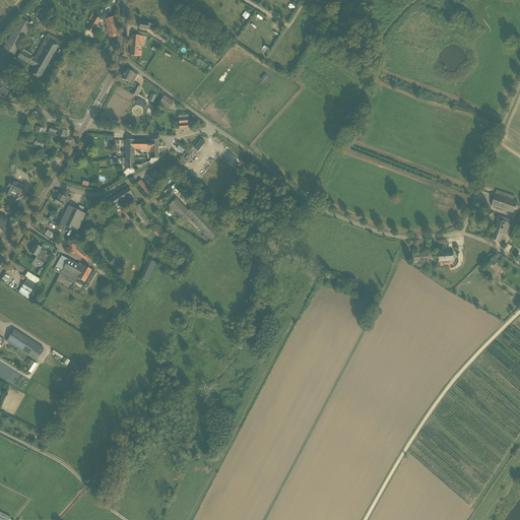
[(48,20),(50,15),(48,10),(43,8),(38,10),(36,15),(38,20),(43,22),(48,20)]
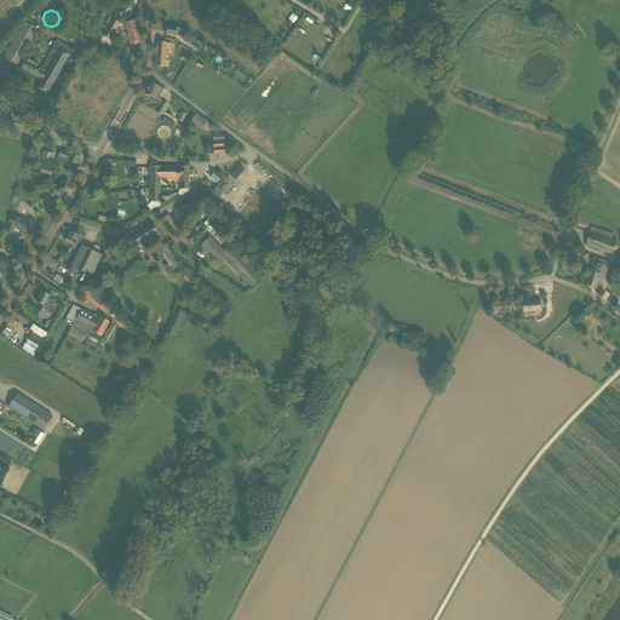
[(103,35),(110,40),(120,23),(113,19),(113,18),(109,17),(105,23),(109,26),(103,35)]
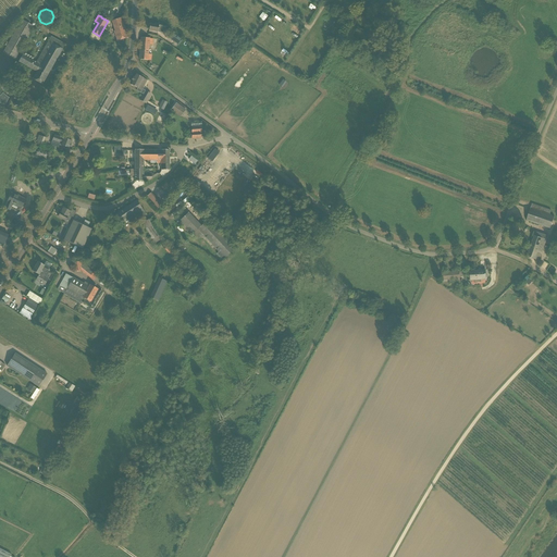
[(128,38),(122,17),(112,21),(115,31),(114,31),(118,41),(128,38)]
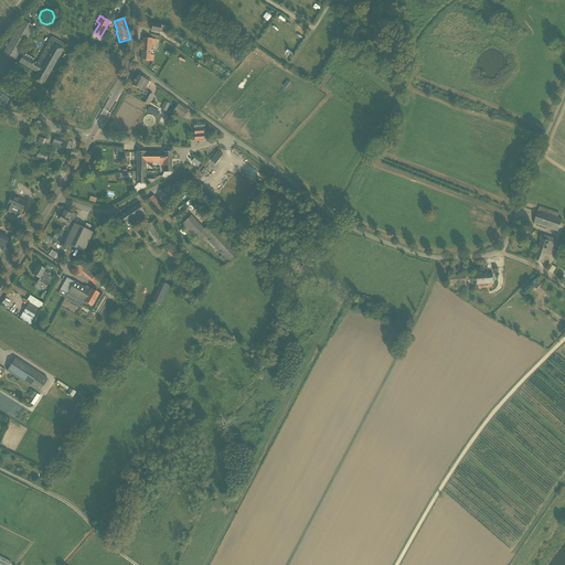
[(34,28),(22,20),(3,53),(16,61),(25,43),(34,28)]
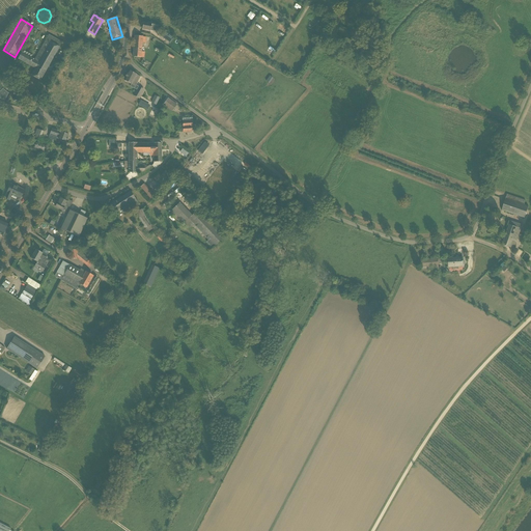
[(151,24),(151,23),(147,22),(147,23),(143,23),(142,29),(158,32),(159,26),(156,25),(151,24)]
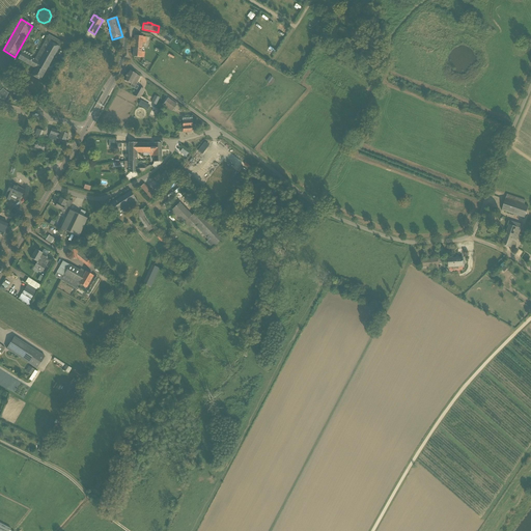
[(163,32),(159,38),(164,42),(168,36),(163,32)]
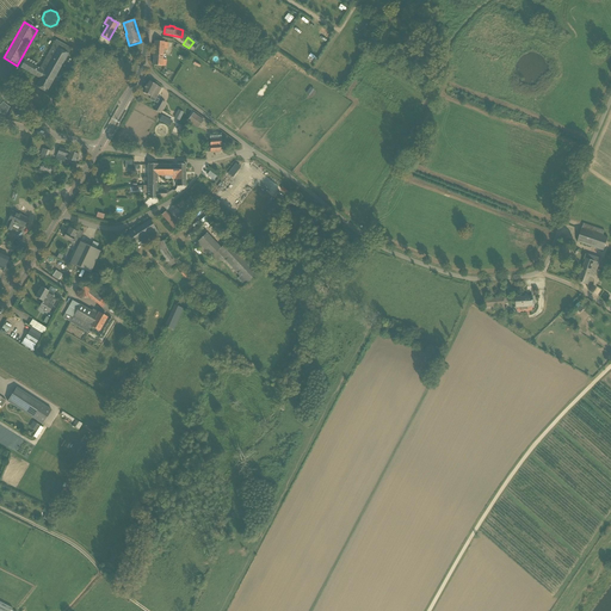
[(41,68),(25,60),(20,68),(41,79),(36,87),(47,93),(68,54),(72,49),(56,41),(41,68)]
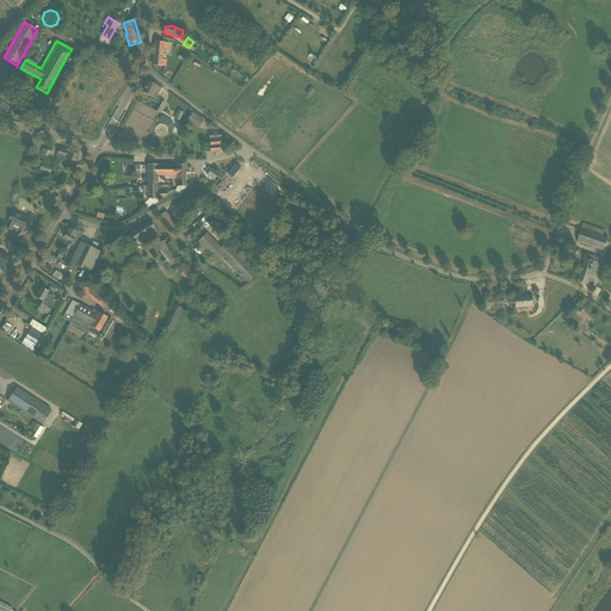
[(162,66),(166,66),(166,60),(164,60),(164,49),(168,49),(168,43),(155,42),(153,66),(162,66)]
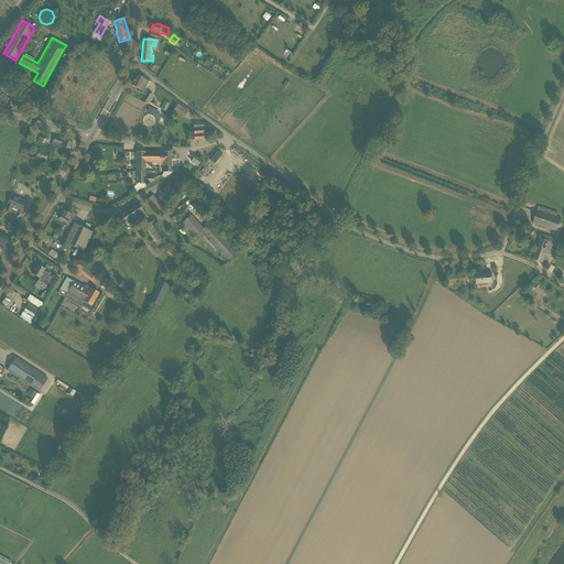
[(137,75),(131,85),(139,89),(138,93),(142,95),(143,91),(149,82),(145,79),(137,75)]
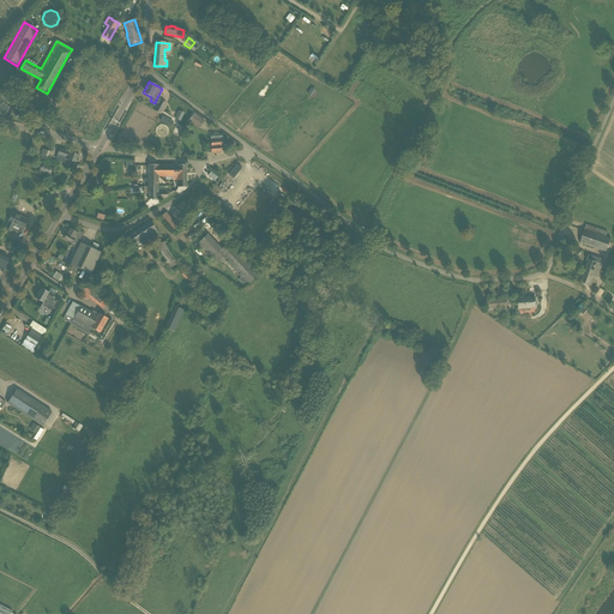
[(158,104),(155,110),(161,114),(167,104),(160,101),(158,104)]
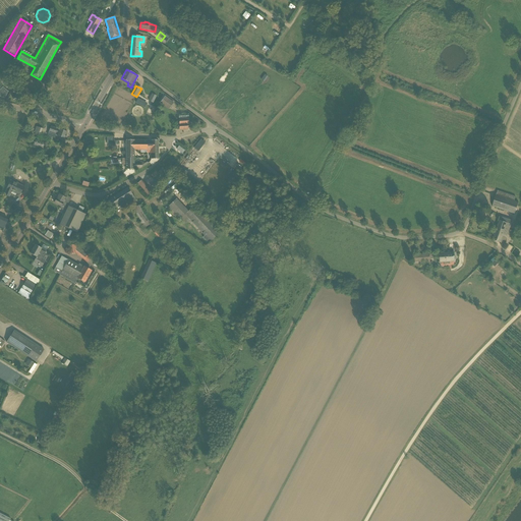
[(0,96),(5,98),(4,99),(5,99),(9,91),(8,91),(8,92),(3,87),(1,90),(0,89),(0,96)]
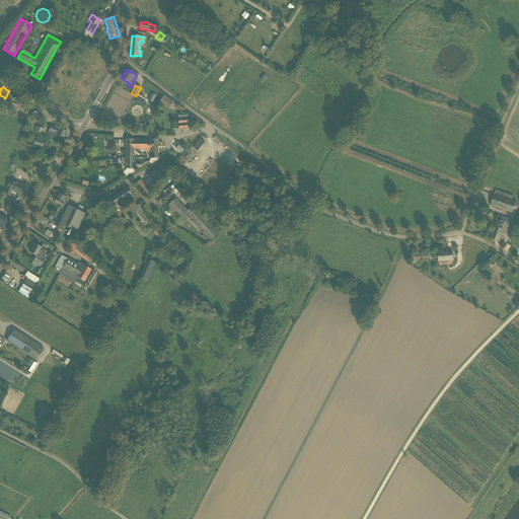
[(165,104),(169,106),(172,102),(164,96),(160,102),(164,105),(165,104)]
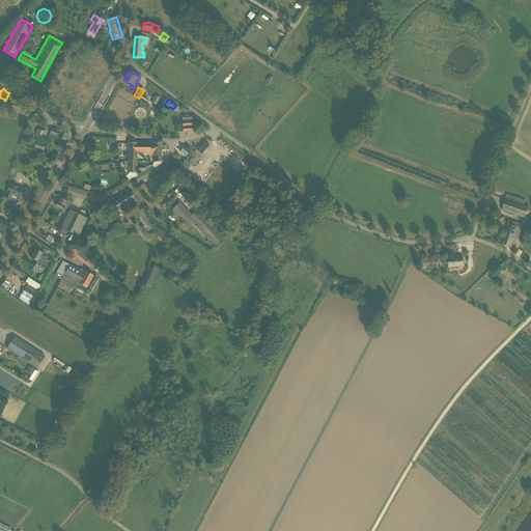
[(192,120),(192,119),(192,116),(189,116),(185,116),(185,117),(182,117),(182,120),(183,120),(183,121),(182,121),(183,132),(192,132),(196,132),(196,124),(192,124),(192,120)]
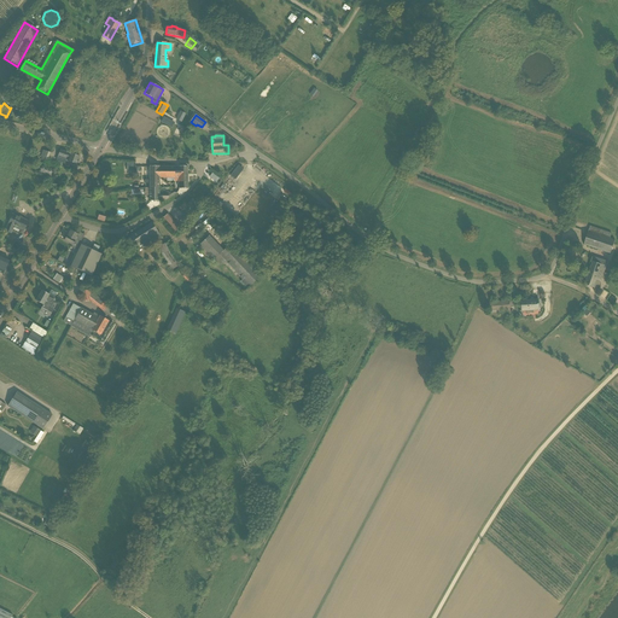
[(58,157),(66,161),(77,164),(80,157),(70,153),(60,150),(58,157)]
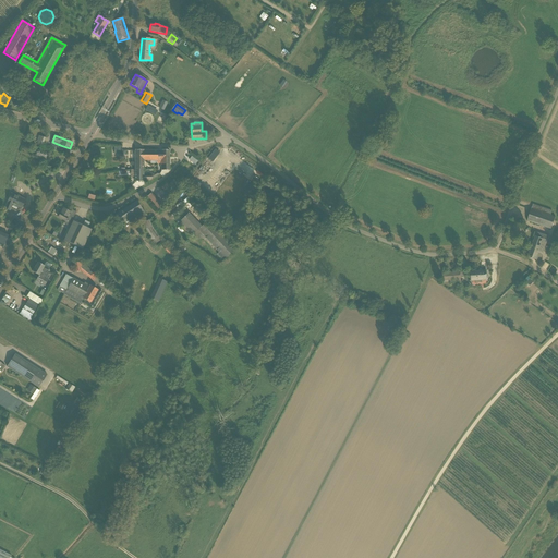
[(213,161),(220,153),(216,148),(208,158),(213,161)]
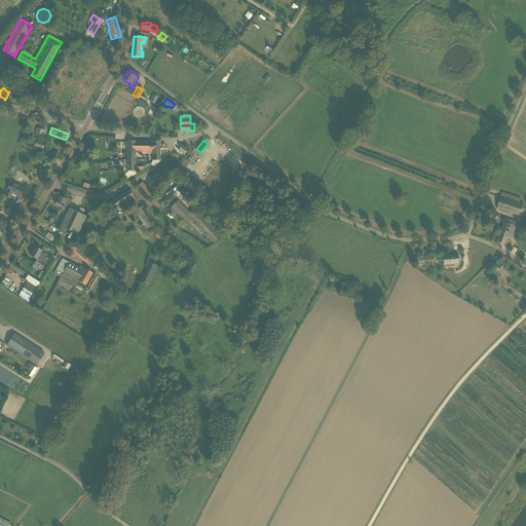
[(136,142),(136,141),(127,141),(127,159),(136,159),(136,151),(136,142)]
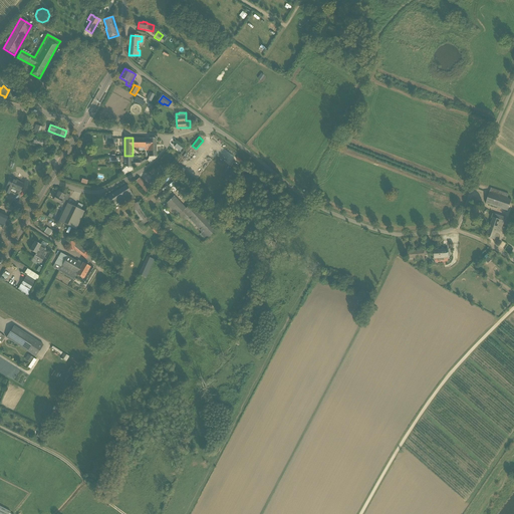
[(44,142),(35,139),(33,143),(43,147),(44,142)]
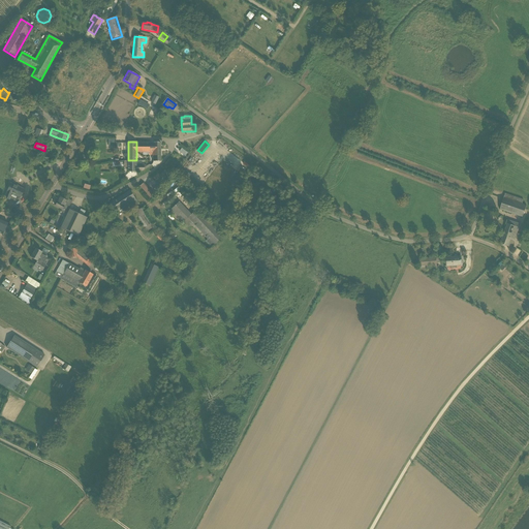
[(136,143),(136,152),(149,152),(150,143),(145,143),(136,143)]
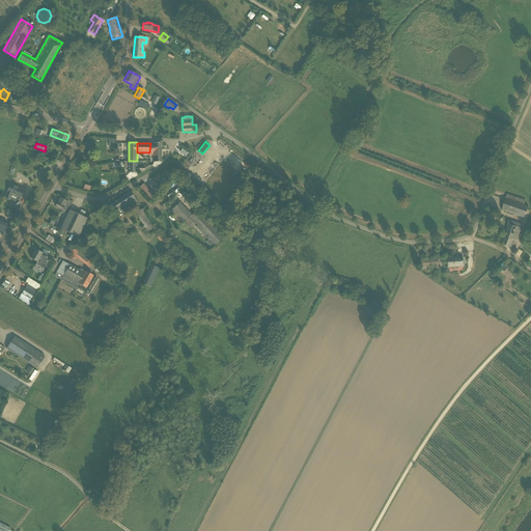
[(154,156),(154,162),(162,162),(161,143),(155,143),(150,143),(149,152),(149,157),(150,157),(150,156),(154,156)]
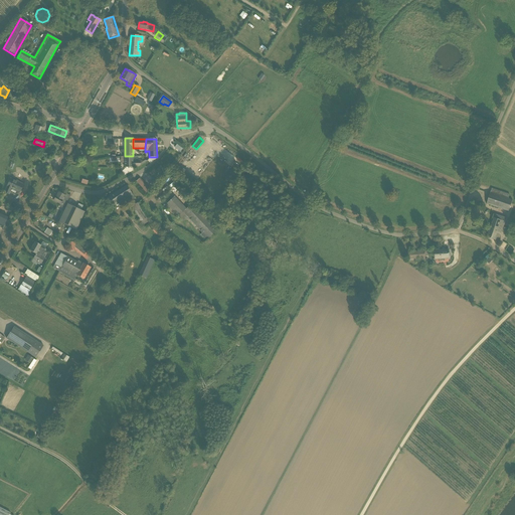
[(133,160),(133,156),(125,156),(125,168),(133,167),(133,166),(139,166),(140,165),(140,161),(133,160)]
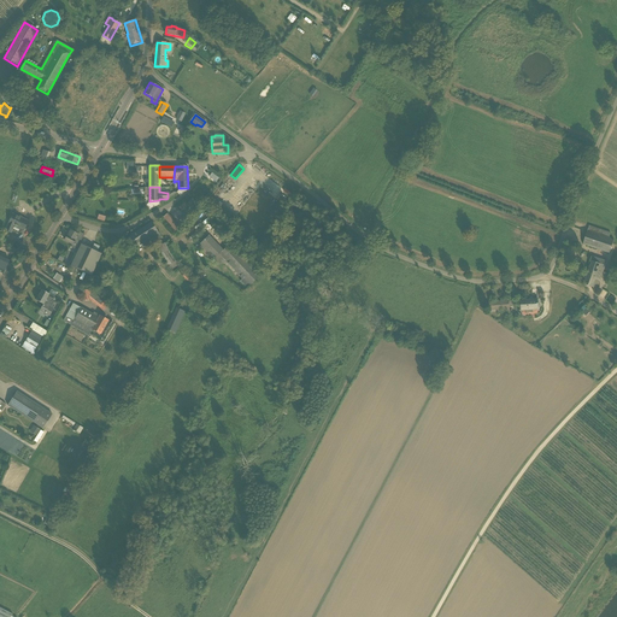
[(17,233),(24,230),(29,221),(12,213),(9,223),(5,230),(11,233),(12,229),(13,230),(17,233)]
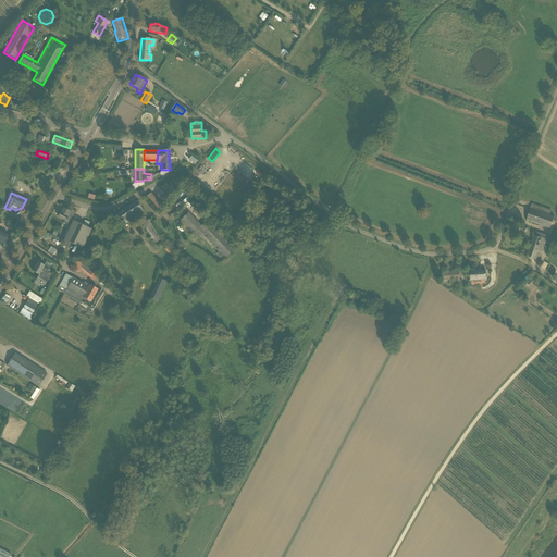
[(151,193),(146,198),(158,212),(164,207),(151,193)]
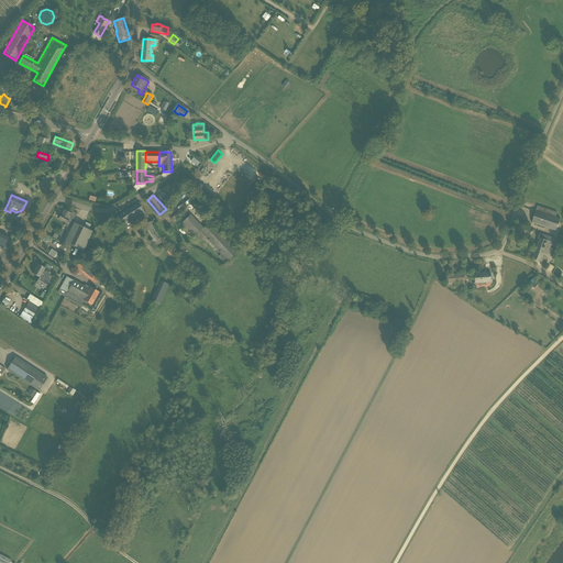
[(117,218),(123,227),(130,222),(133,227),(147,217),(139,203),(117,218)]
